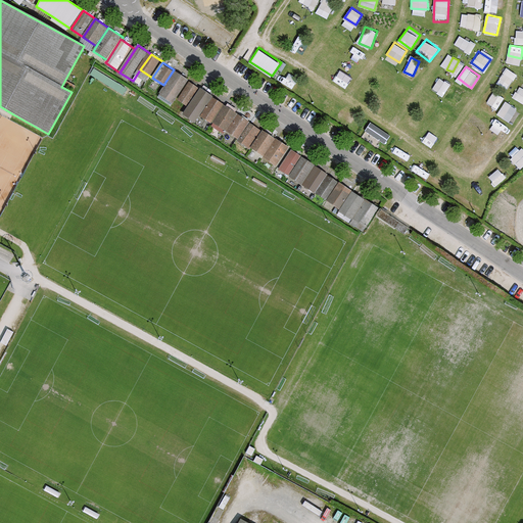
[(506,66),(498,82),(509,88),(517,73),(506,66)]
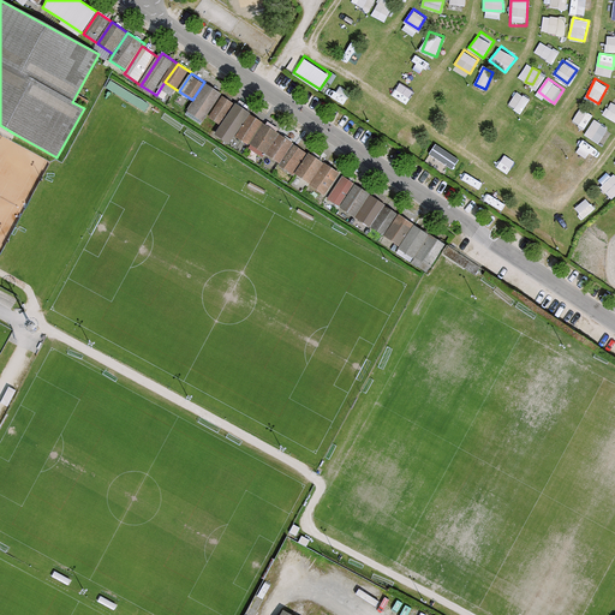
[(222,94),(204,82),(192,100),(186,109),(204,121),(208,117),(222,94)]
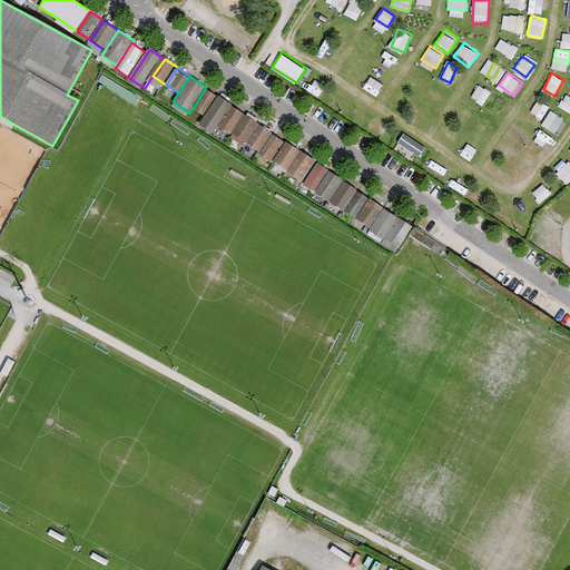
[(218,96),(206,87),(193,108),(205,116),(218,96)]
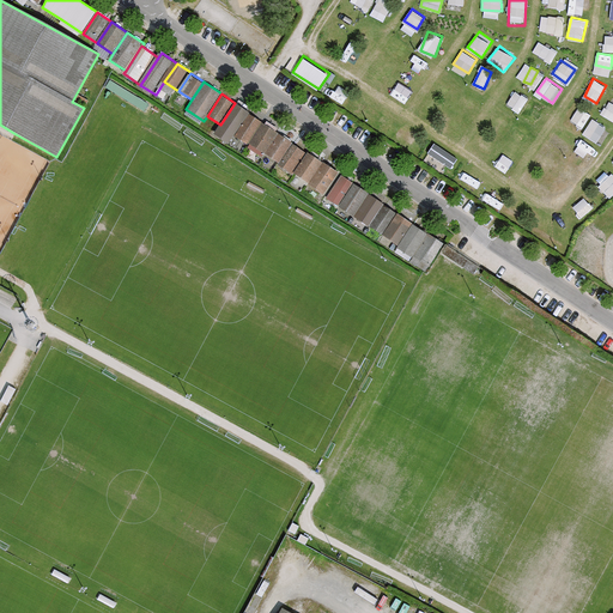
[(612,119),(612,93),(601,113),(612,119)]
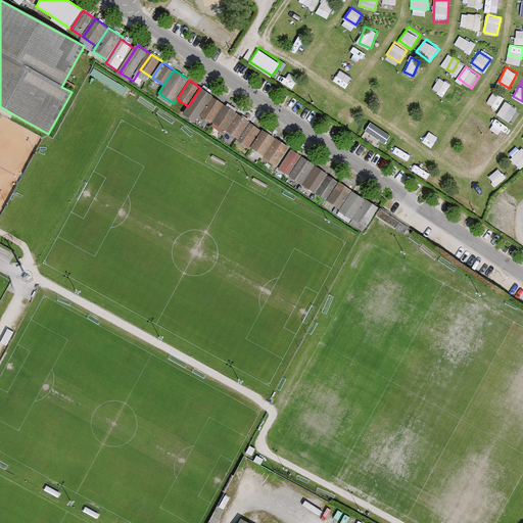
[(455,83),(445,97),(457,104),(466,90),(455,83)]
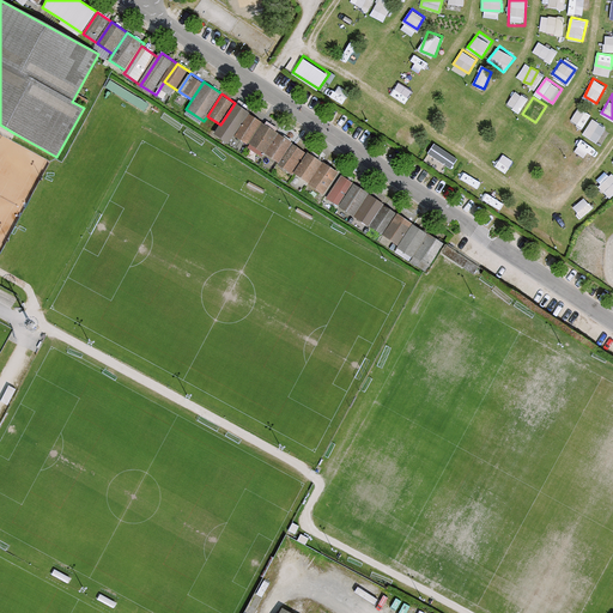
[(250,113),(235,103),(220,125),(216,132),(230,143),(237,133),(250,113)]
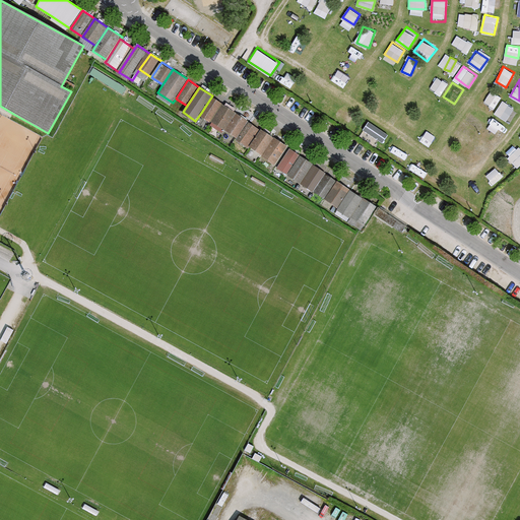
[(223,103),(212,95),(201,113),(211,121),(223,103)]
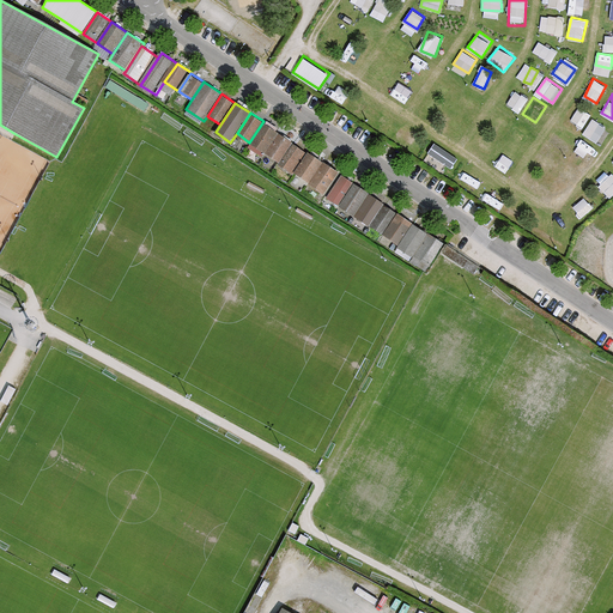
[(593,117),(583,133),(596,141),(607,126),(593,117)]
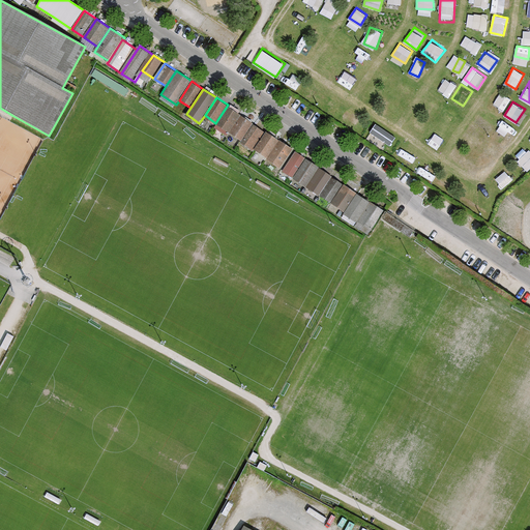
[(243,115),(228,105),(215,123),(231,133),(243,115)]
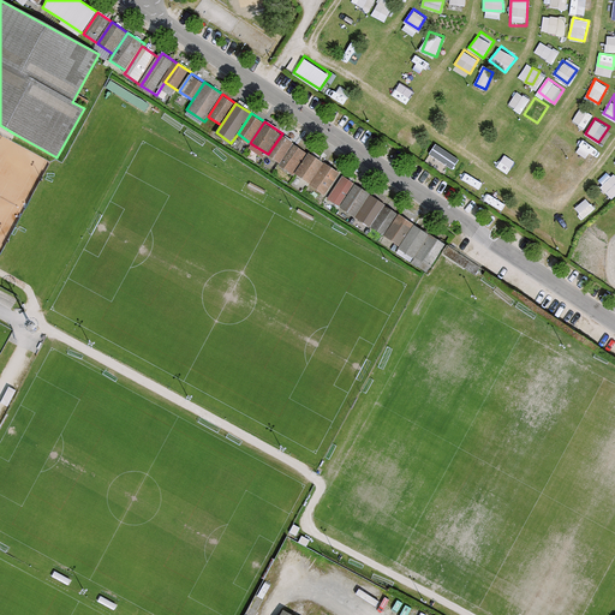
[(297,143),(282,132),(282,133),(268,154),(284,163),(297,143)]
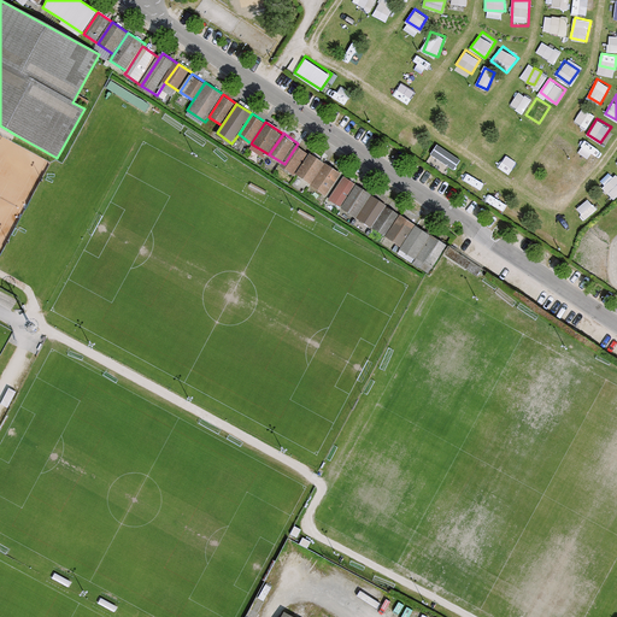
[(486,135),(477,150),(489,157),(498,144),(486,135)]
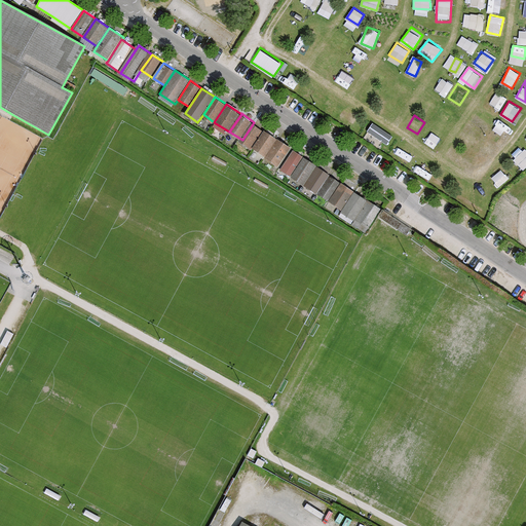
[(373,121),(368,130),(388,143),(393,134),(373,121)]
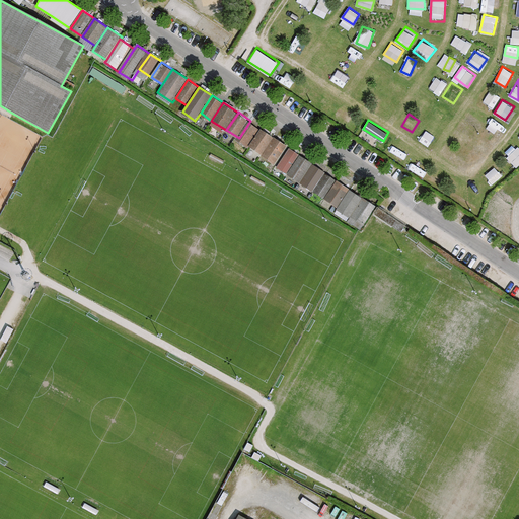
[(263,128),(250,121),(239,138),(238,139),(250,147),(263,128)]
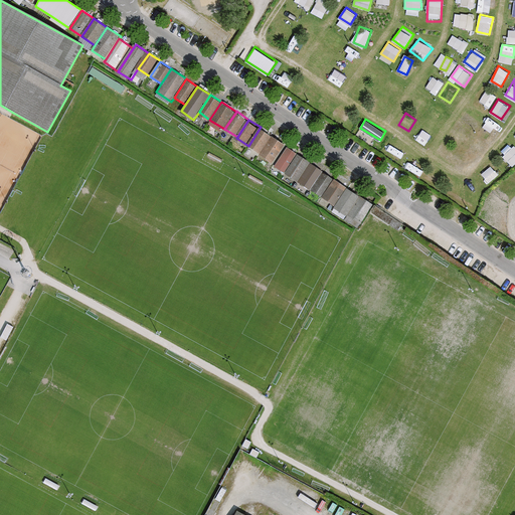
[(430,146),(437,132),(425,126),(418,140),(430,146)]
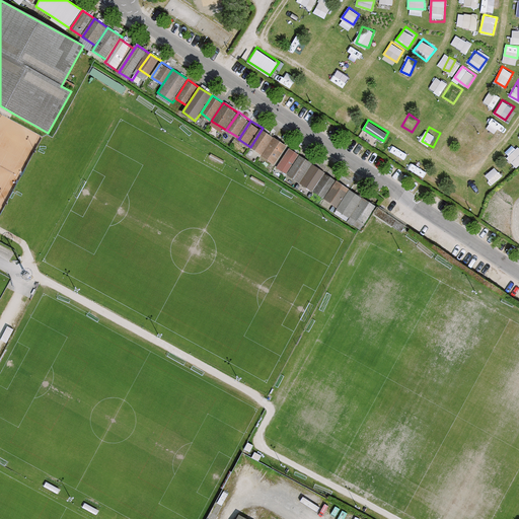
[(278,138),(263,128),(250,147),(265,157),(278,138)]
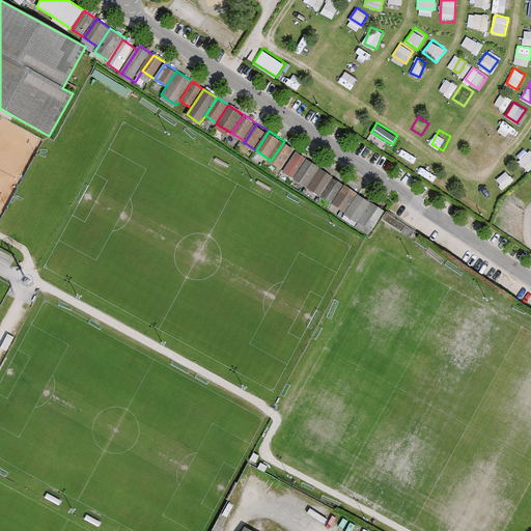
[(297,150),(284,141),(271,161),(284,169),(297,151),(297,150)]
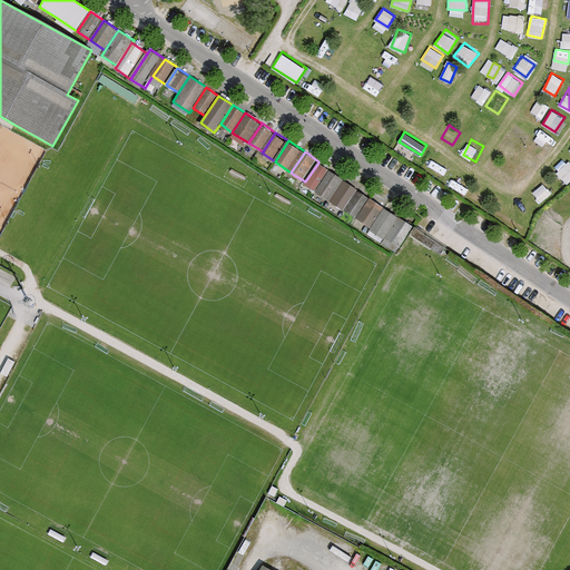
[(567,183),(569,179),(569,159),(557,172),(567,183)]
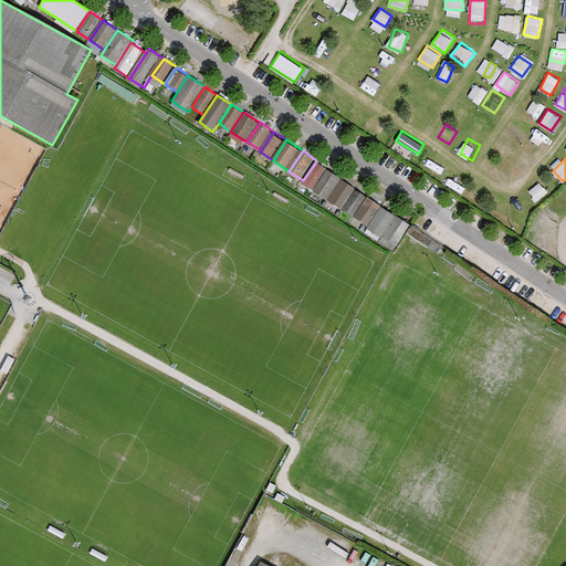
[(326,168),(316,161),(303,180),(302,182),(312,189),(326,168)]
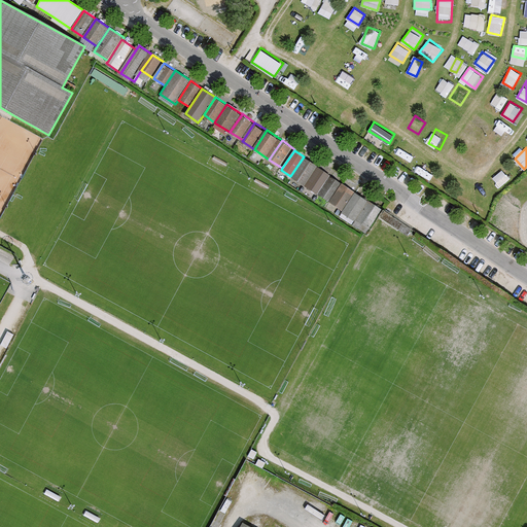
[(317,166),(304,156),(290,176),(304,185),(317,166)]
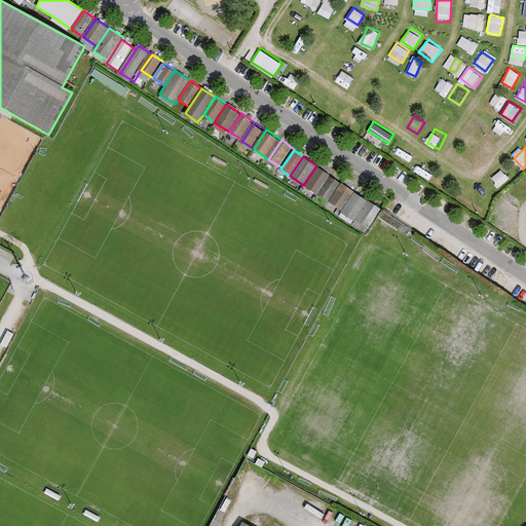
[(330,174),(316,165),(303,185),(316,193),(330,174)]
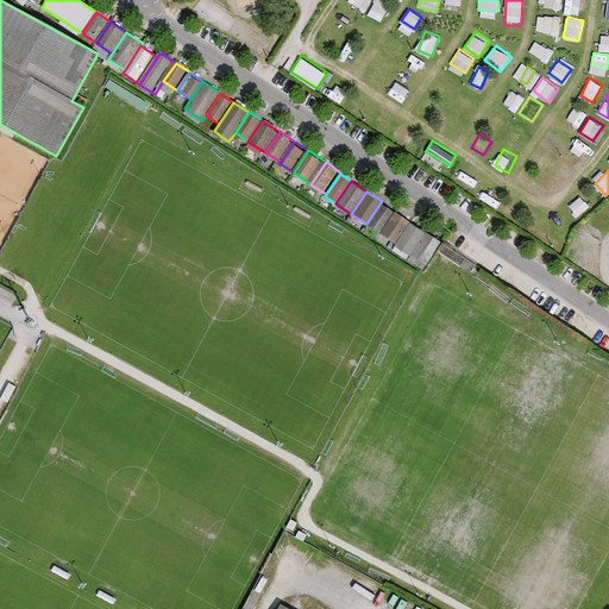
[(395,211),(382,201),(366,224),(381,233),(395,211)]
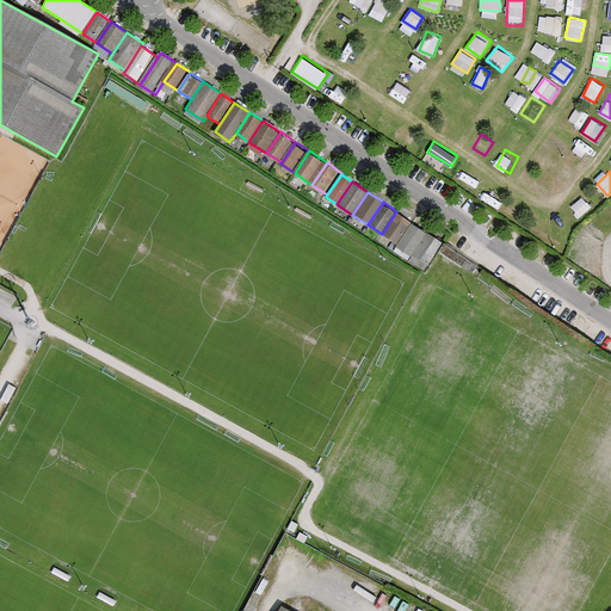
[(412,222),(396,211),(382,234),(397,244),(412,222)]
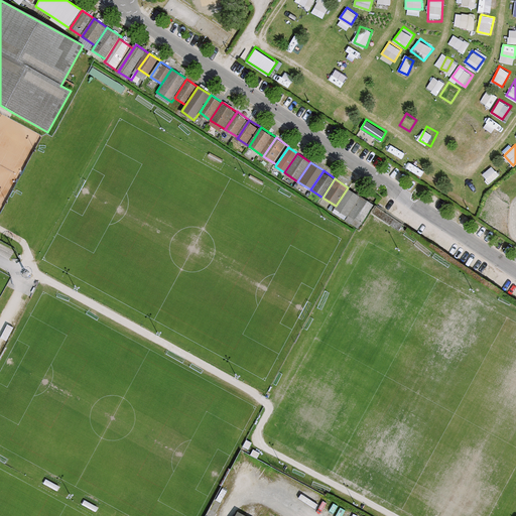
[(336,206),(349,215),(361,196),(348,187),(336,206)]
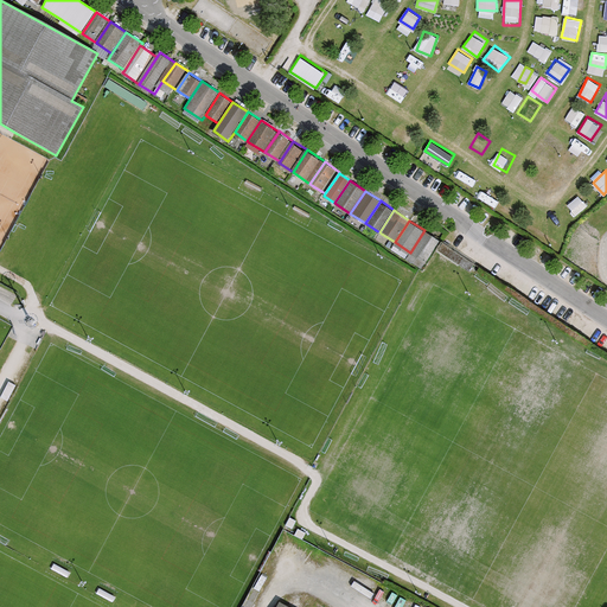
[(425,262),(440,241),(425,230),(410,253),(425,262)]
